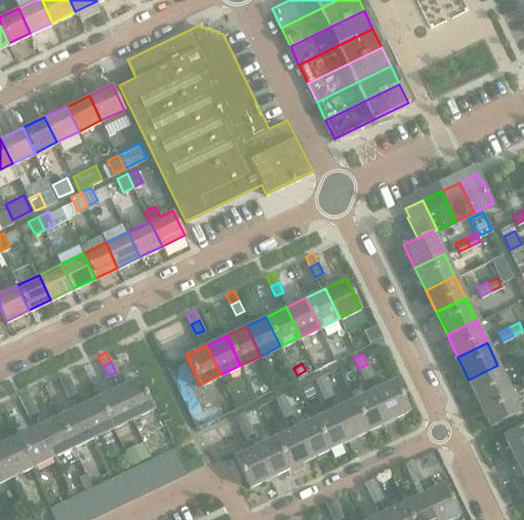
[(367,364),(359,368),(364,378),(372,374),(367,364)]
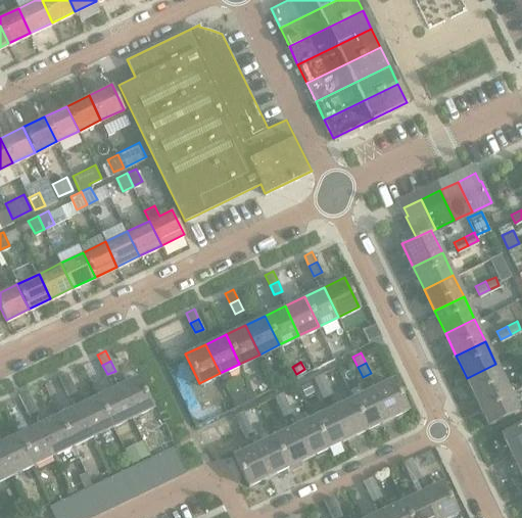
[(495,364),(467,378),(477,401),(507,386),(495,364)]
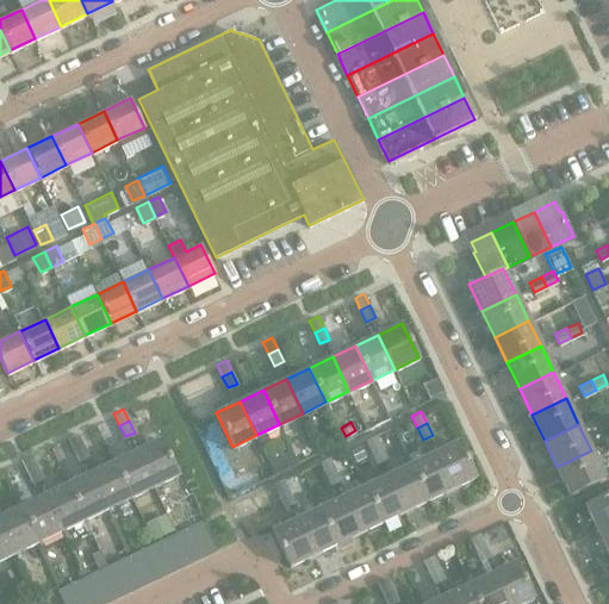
[(68,435),(73,447),(82,442),(78,431),(68,435)]
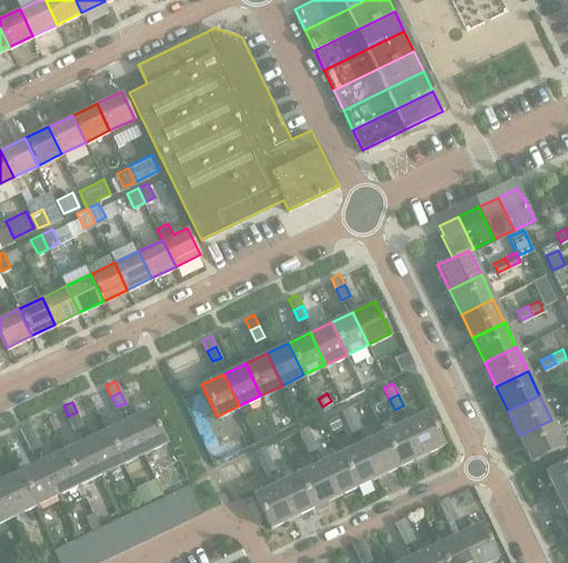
[(341,409),(346,419),(355,415),(350,404),(341,409)]
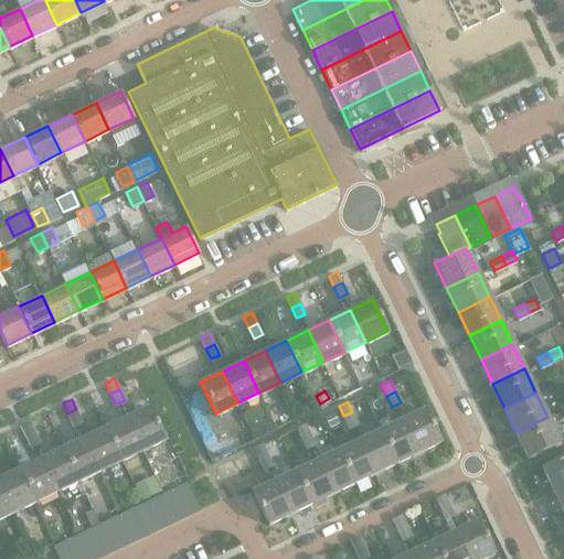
[(149,406),(127,417),(142,448),(165,438),(149,406)]
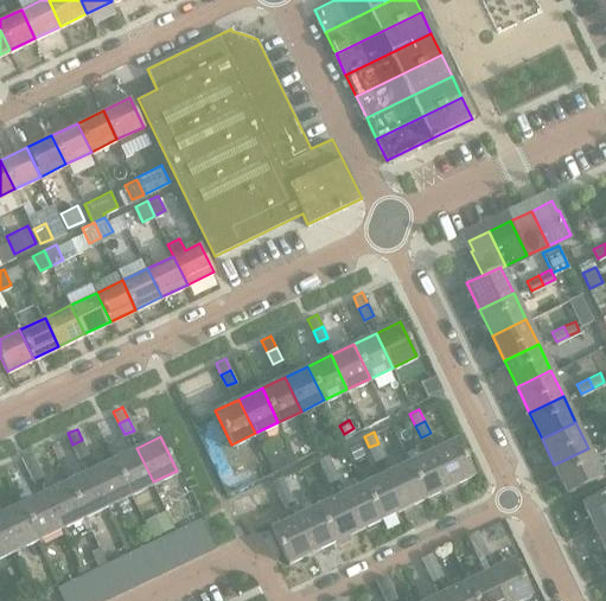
[(457,439),(433,451),(450,484),(472,473),(457,439)]
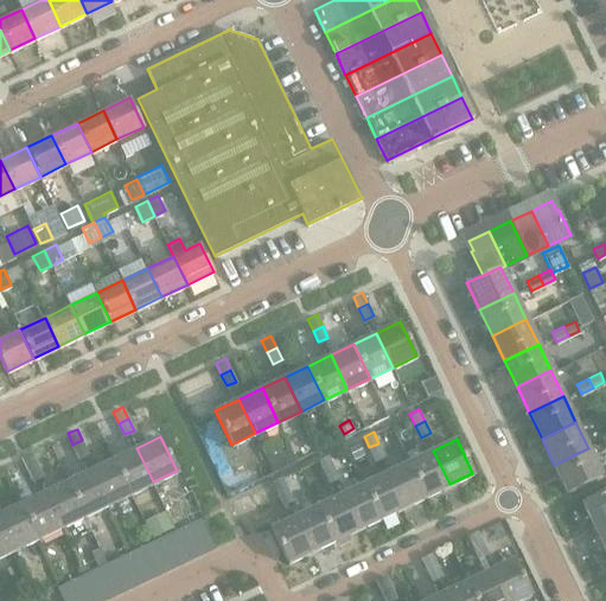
[(82,440),(72,445),(78,456),(88,452),(82,440)]
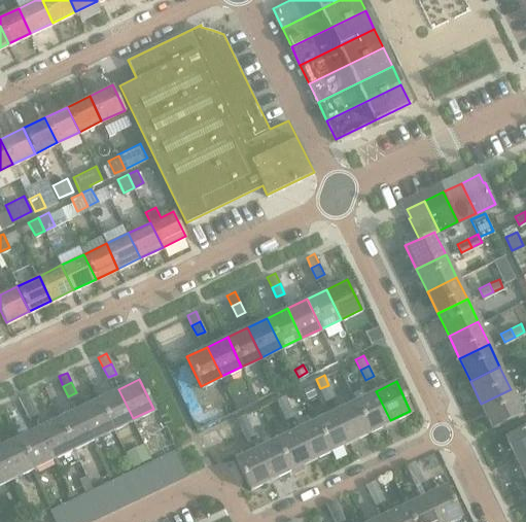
[(311,383),(303,387),(307,396),(315,392),(311,383)]
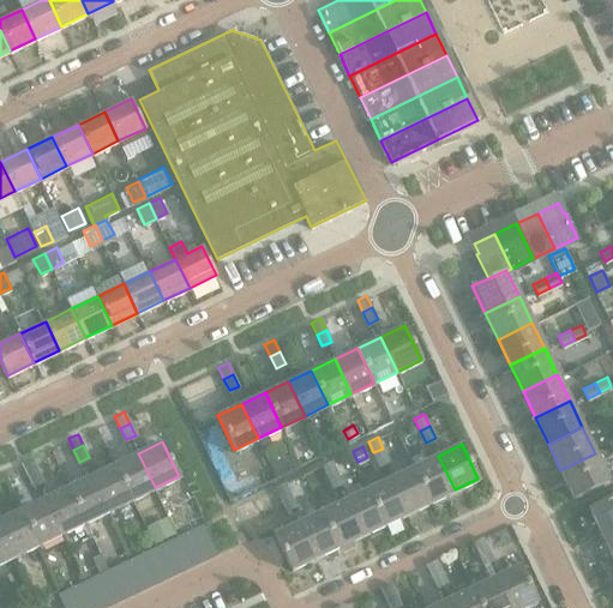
[(383,449),(373,452),(379,464),(389,459),(383,449)]
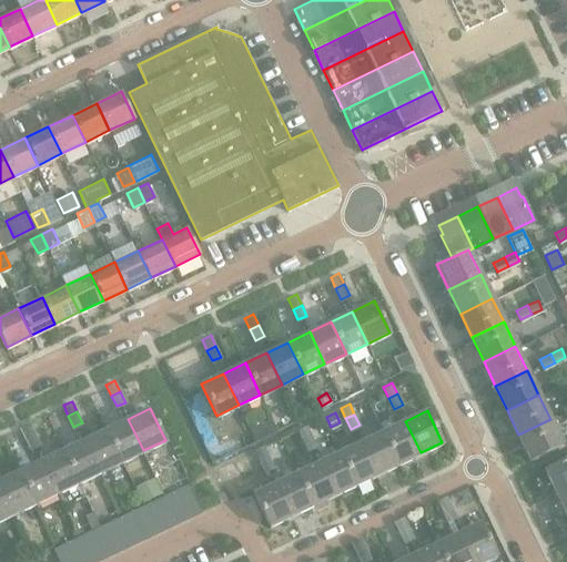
[(128,419),(107,429),(122,461),(143,450),(128,419)]
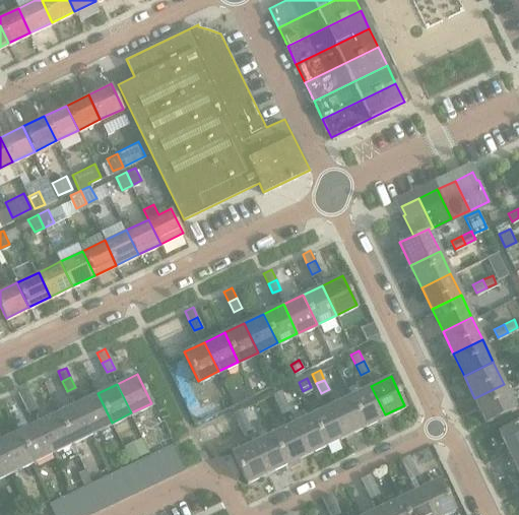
[(504,384),(474,398),(485,421),(515,406),(504,384)]
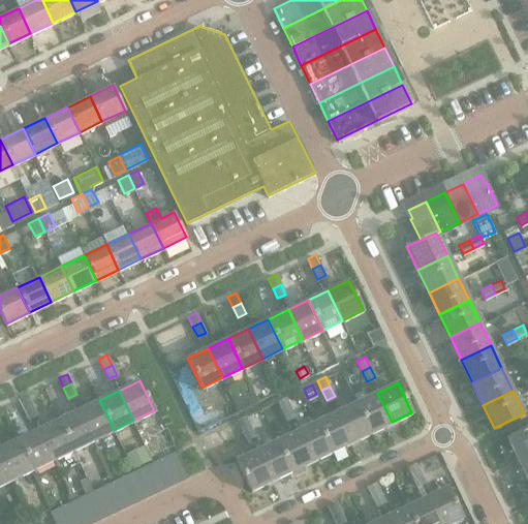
[(27,393),(19,397),(24,407),(32,403),(27,393)]
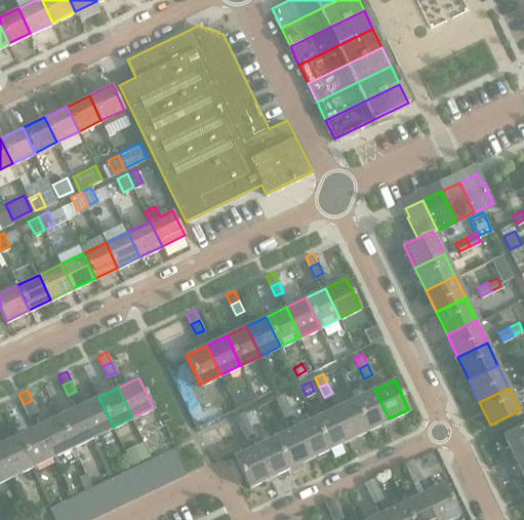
[(240,390),(230,394),(236,407),(246,402),(240,390)]
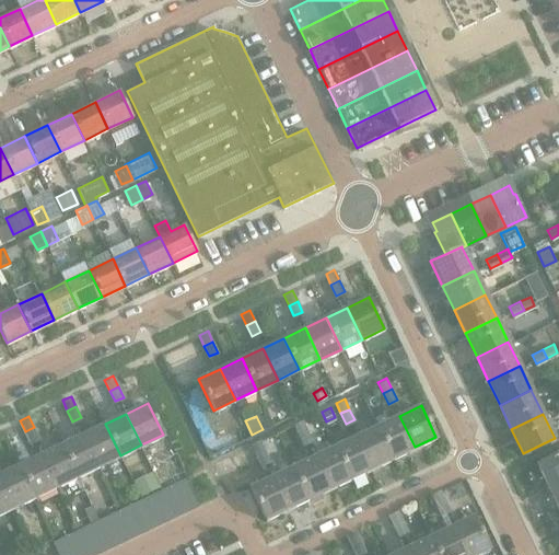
[(399,416),(377,426),(393,458),(415,447),(399,416)]
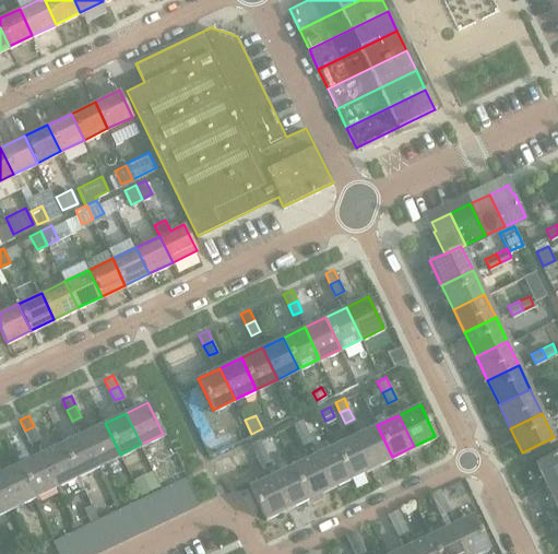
[(293,422),(298,433),(307,428),(301,417),(293,422)]
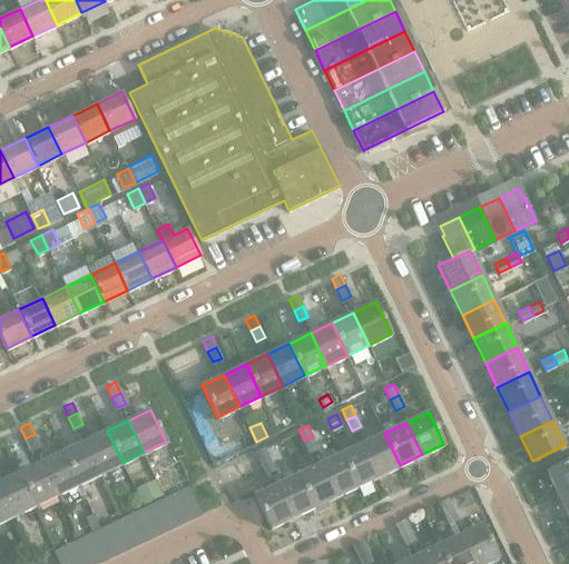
[(107,431),(86,441),(101,473),(123,463),(107,431)]
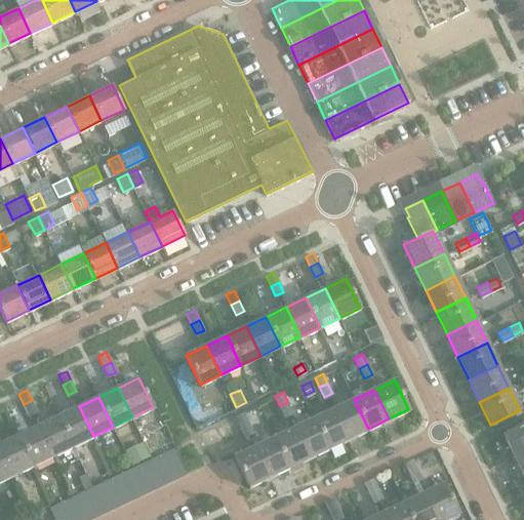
[(354,399),(334,408),(349,438),(368,429),(354,399)]
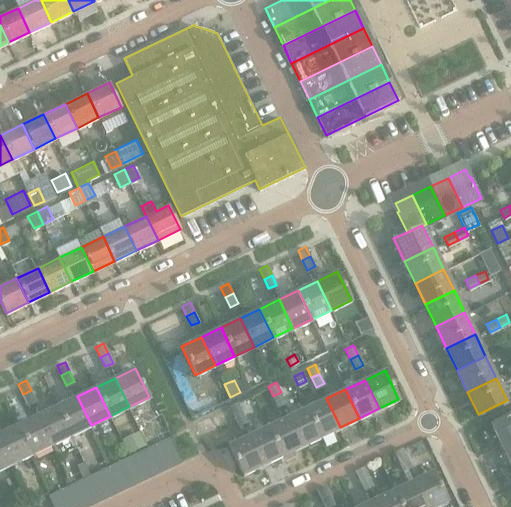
[(31,390),(23,394),(27,404),(36,400),(31,390)]
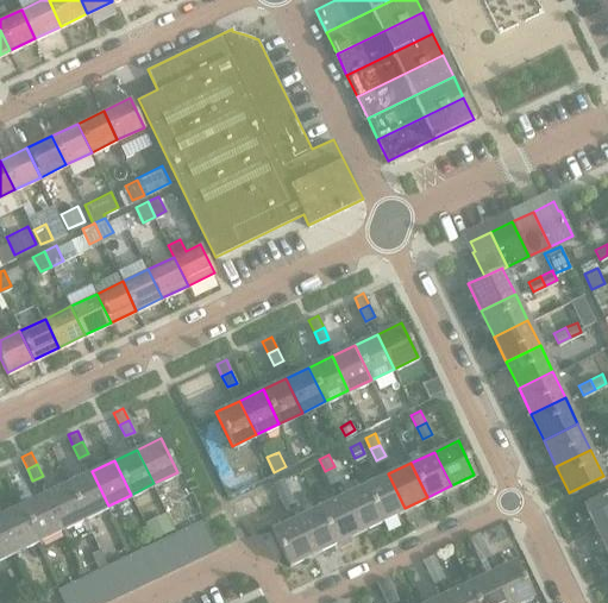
[(334,466),(325,471),(330,483),(339,478),(334,466)]
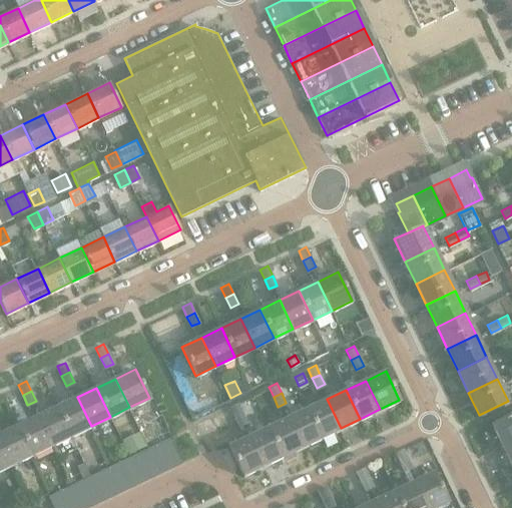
[(77,397),(57,407),(71,435),(91,426),(77,397)]
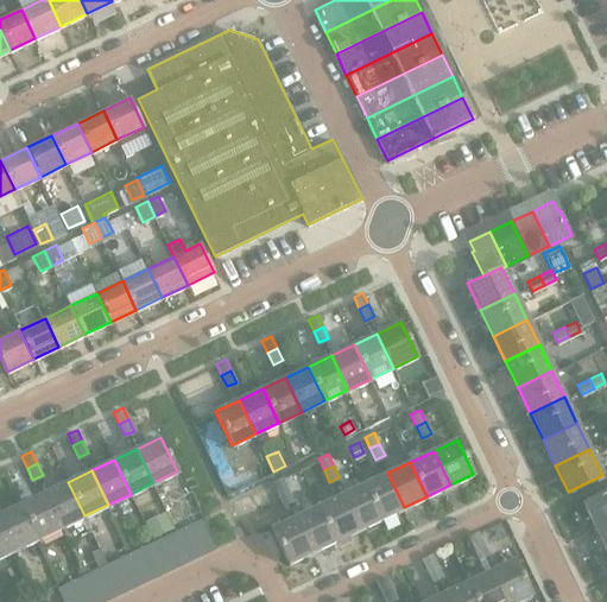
[(387,473),(365,483),(381,518),(404,507),(387,473)]
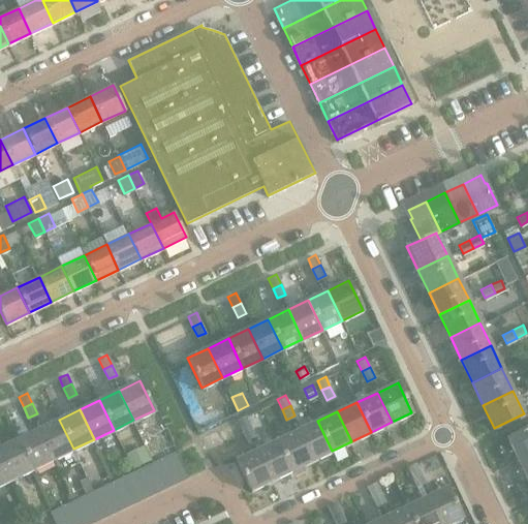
[(237,418),(242,428),(250,424),(245,414),(237,418)]
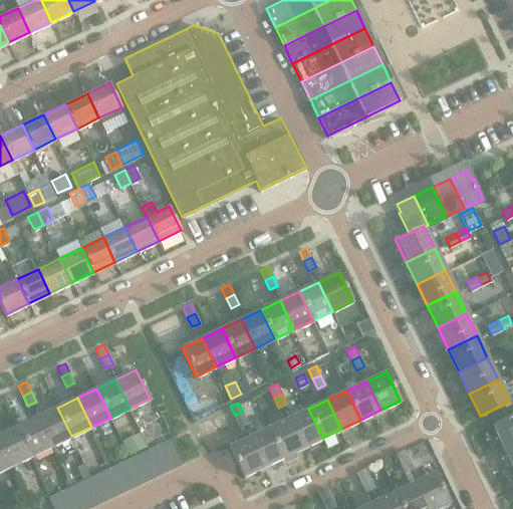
[(57,408),(38,417),(52,445),(71,436),(57,408)]
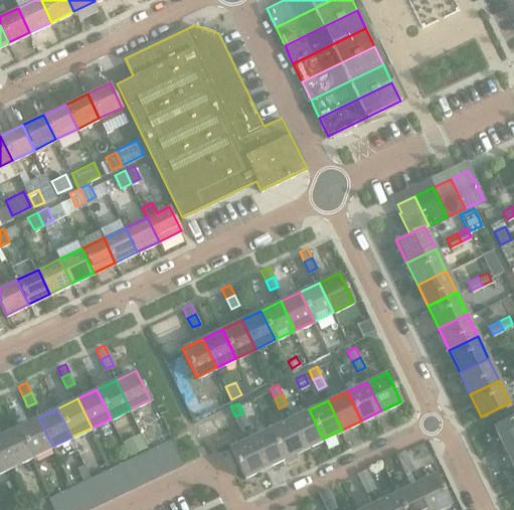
[(309,409),(289,419),(303,448),(323,439),(309,409)]
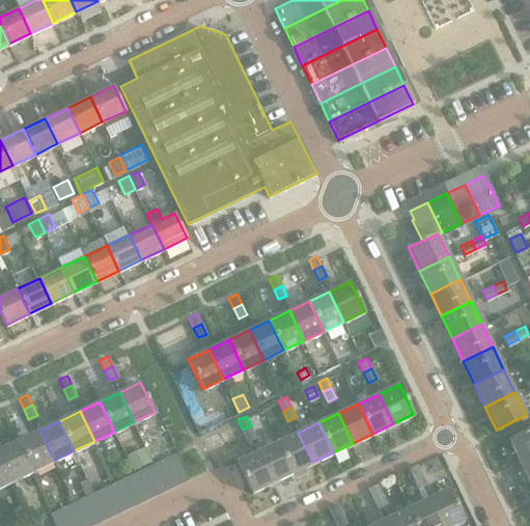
[(251,425),(243,430),(248,440),(256,436),(251,425)]
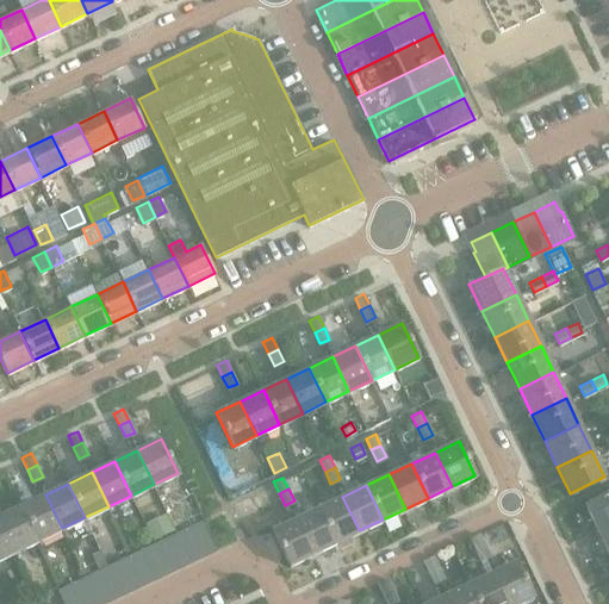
[(608,492),(585,504),(597,528),(608,521),(608,492)]
